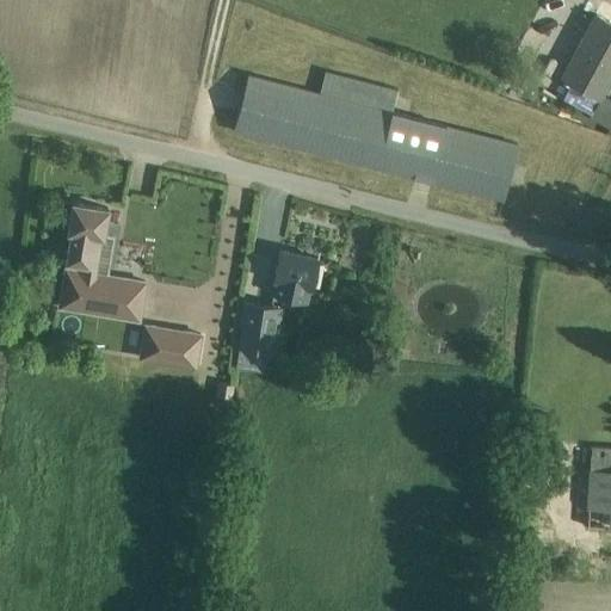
[(599,98),(610,74),(610,22),(596,14),(561,76),(571,82),(596,96),(599,98)]
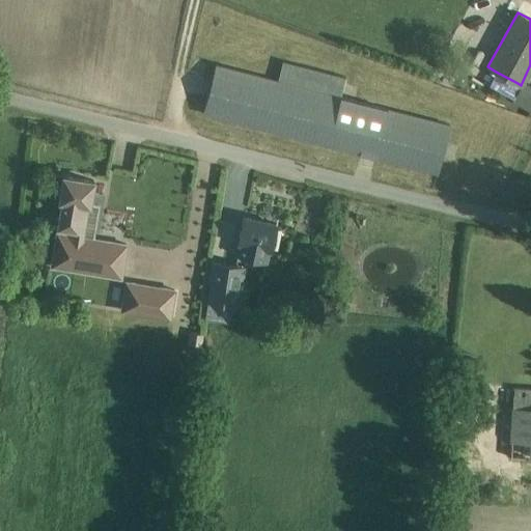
[(437,173),(449,124),(340,98),(345,77),(282,61),(277,81),(216,65),(203,114),(437,173)]
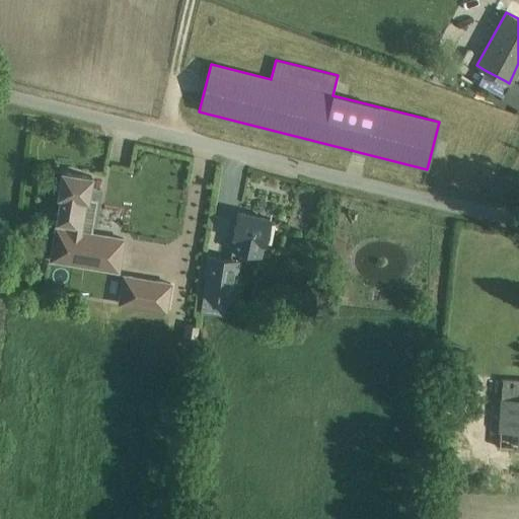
[(485,70),(478,82),(500,93),(506,81),(485,70)]
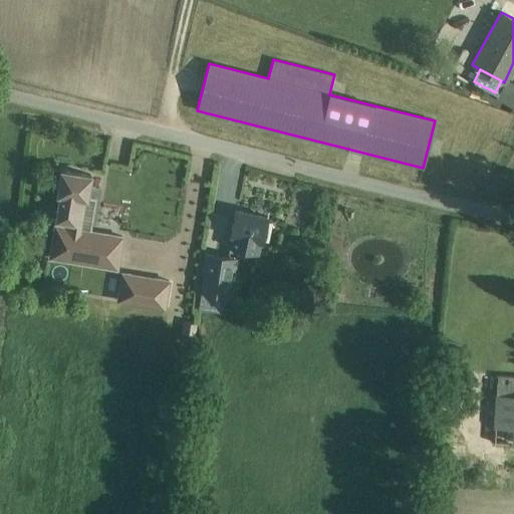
[(513,83),(506,79),(496,98),(513,107),(513,83)]
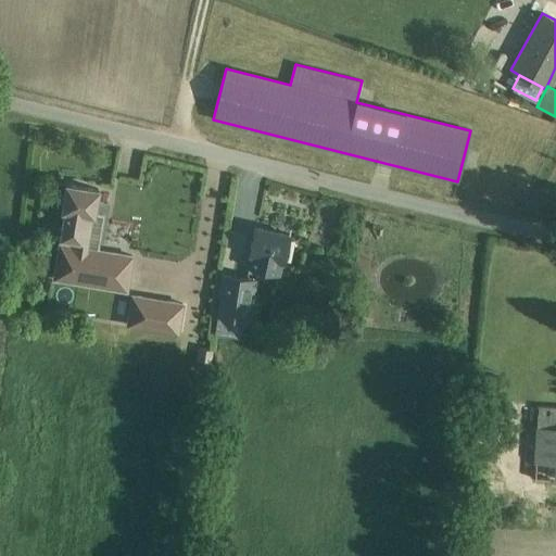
[(98,190),(66,185),(59,239),(67,240),(66,244),(59,243),(52,279),(126,292),(133,256),(86,249),(87,241),(86,241),(89,214),(93,215),(98,190)]
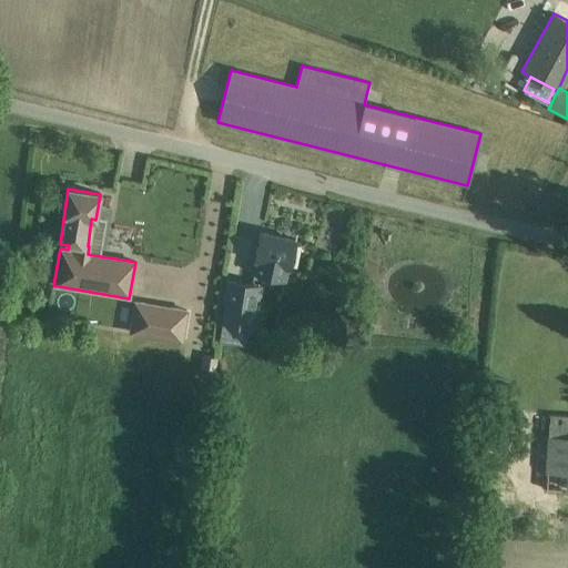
[(295,241),(260,233),(253,260),(259,261),(255,275),(283,281),(286,266),(288,267),(295,241)]
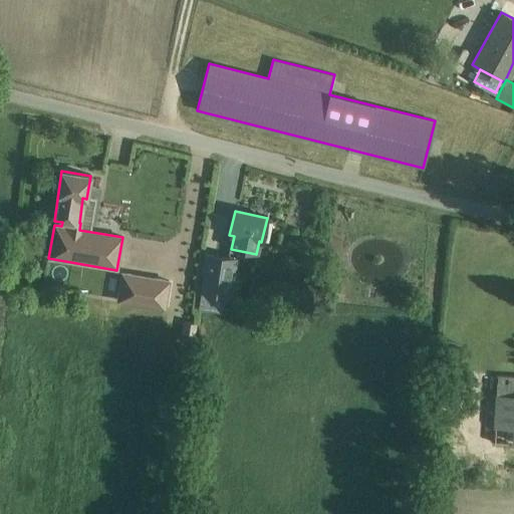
[(228,256),(205,253),(203,266),(202,273),(204,274),(201,292),(199,308),(202,308),(222,312),(222,308),(224,295),(230,296),(233,277),(230,276),(225,276),(227,260),(228,256)]
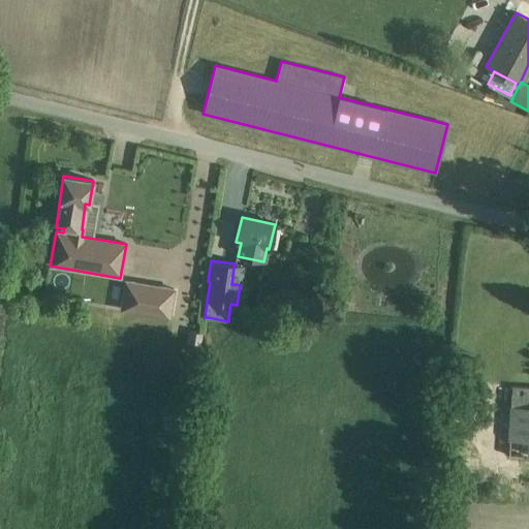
[(122,310),(167,317),(172,287),(126,281),(122,310)]
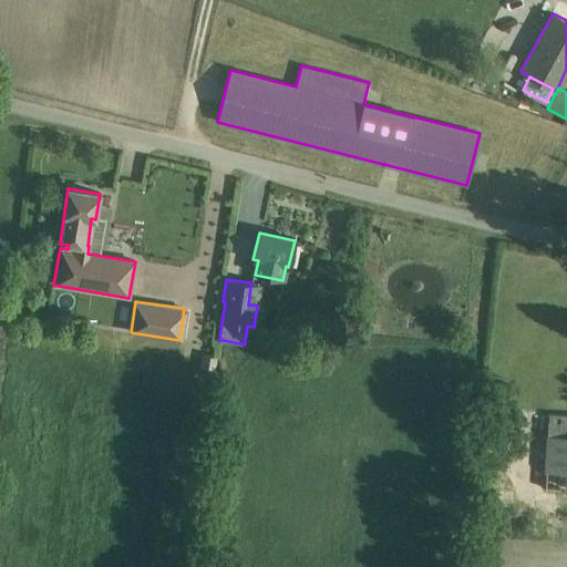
[(354,329),(353,346),(368,346),(368,330),(354,329)]
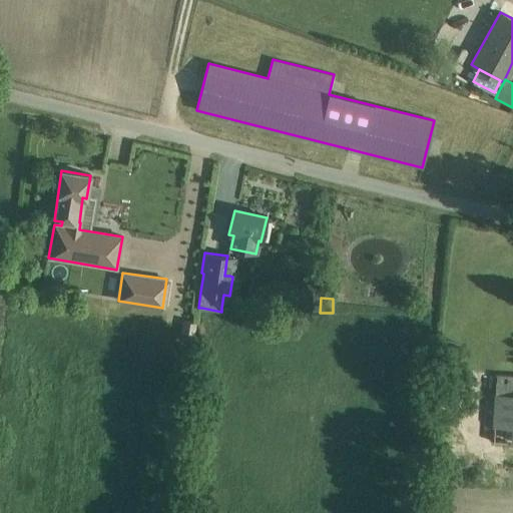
[(183,321),(181,333),(193,334),(195,323),(183,321)]
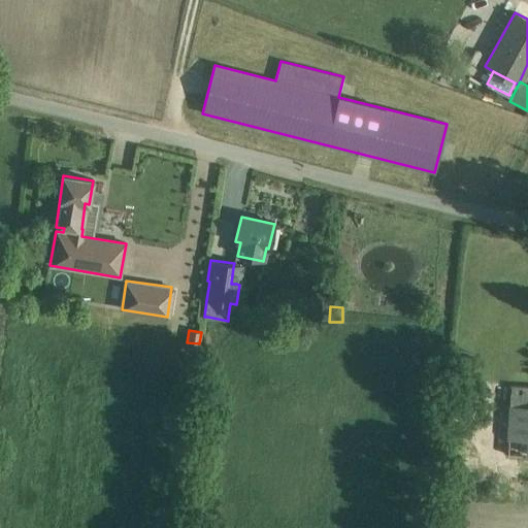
[(527,386),(509,386),(508,404),(507,404),(504,455),(527,456),(527,386)]
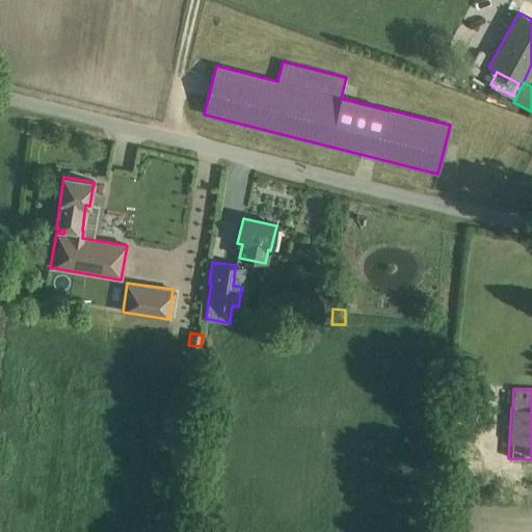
All buildings are outlined.
